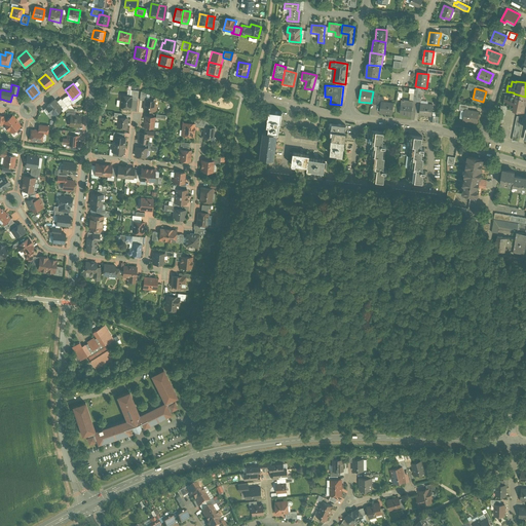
[(138,91),(129,90),(129,97),(132,97),(132,100),(137,101),(138,91)]
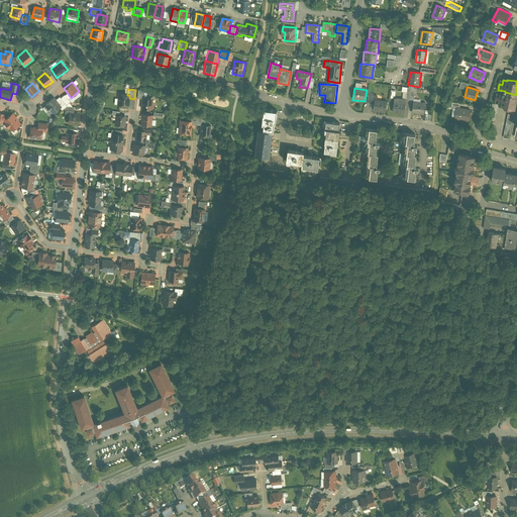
[(516,95),(505,92),(504,94),(497,92),(496,97),(499,98),(498,103),(502,104),(502,105),(514,108),(516,95)]
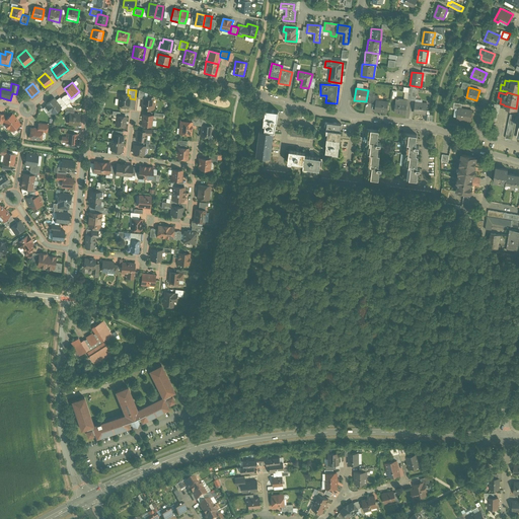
[(128,95),(119,94),(118,105),(129,107),(130,98),(130,95),(128,95)]
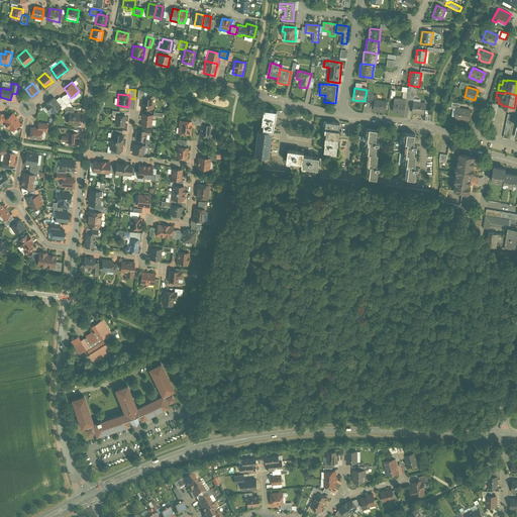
[(45,105),(41,107),(48,117),(62,107),(54,96),(44,103),(45,105)]
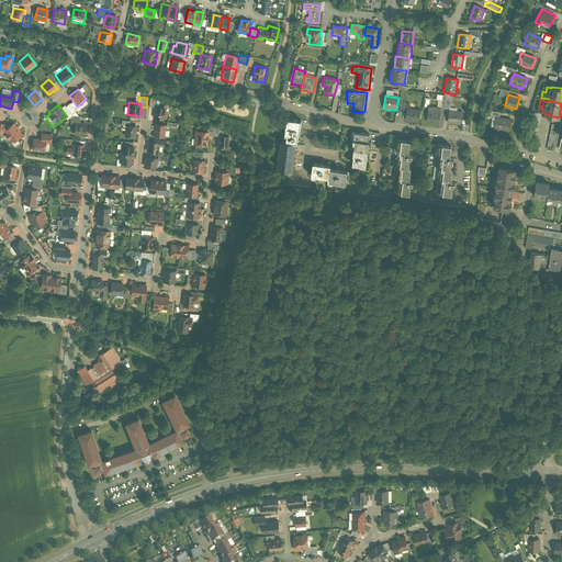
[(157,108),(155,107),(155,109),(154,117),(165,119),(166,109),(157,108)]
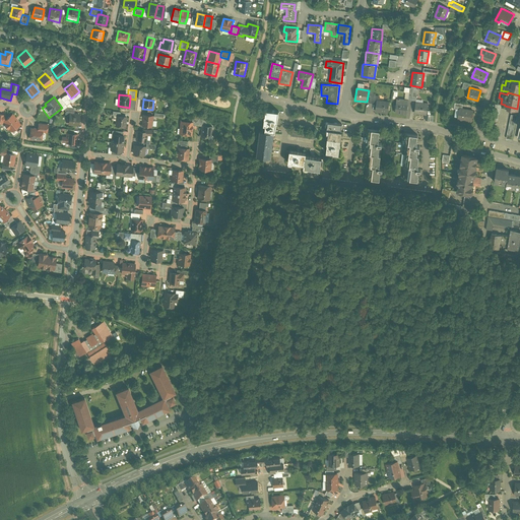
[(389,102),(377,101),(376,112),(387,114),(389,102)]
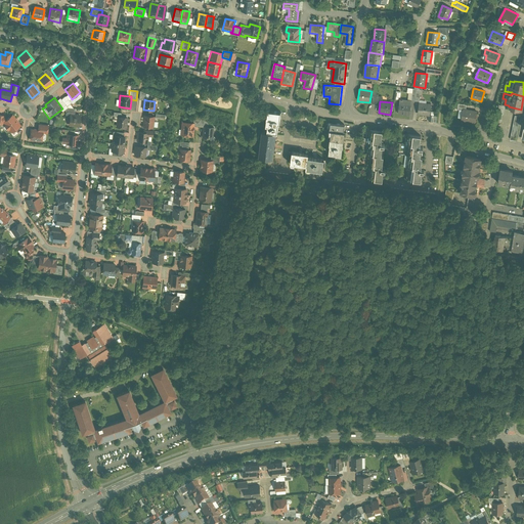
[(410,104),(399,103),(398,115),(409,116),(410,104)]
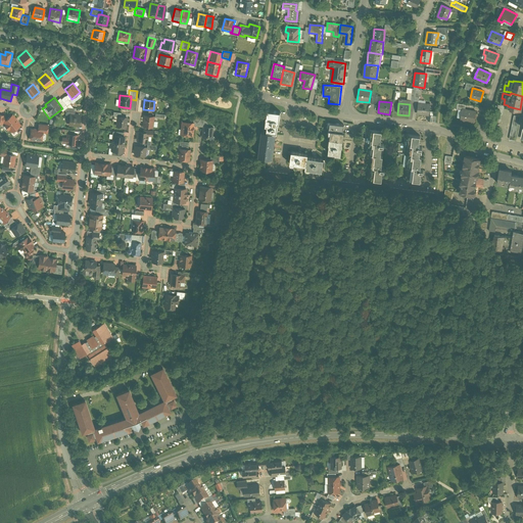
[(429,104),(418,103),(417,114),(428,115),(429,104)]
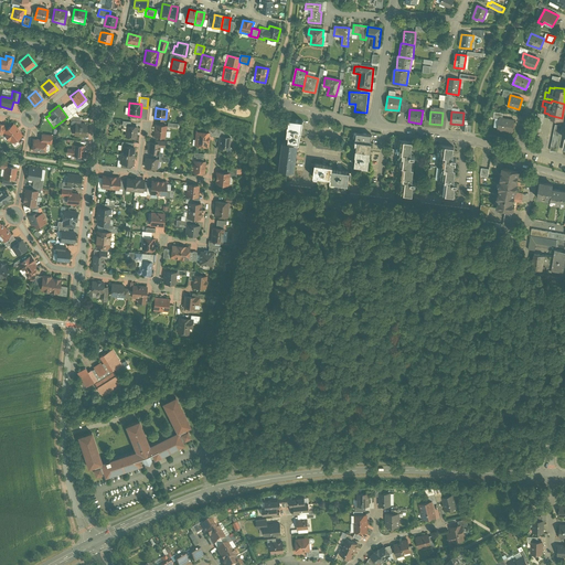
[(537,113),(532,140),(540,141),(545,115),(537,113)]
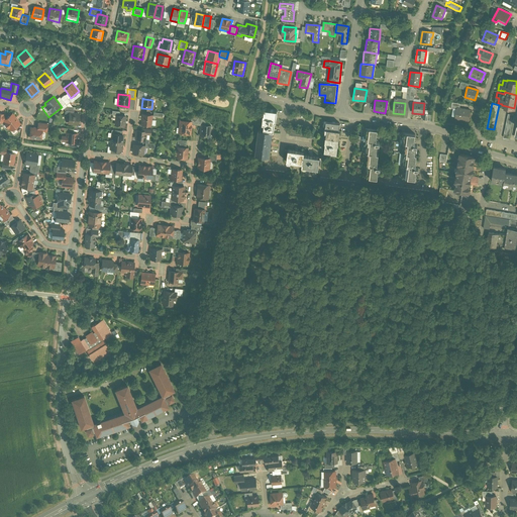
[(278,110),(264,108),(261,130),(274,132),(278,110)]
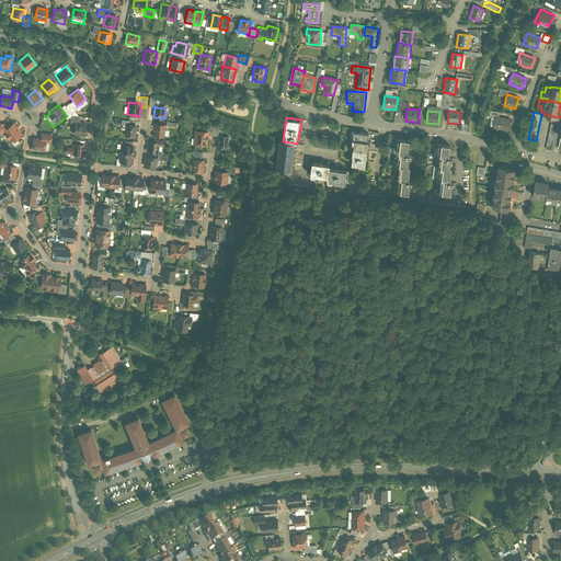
[(511,121),(502,119),(502,118),(495,117),(494,129),(502,130),(502,129),(508,132),(511,121)]
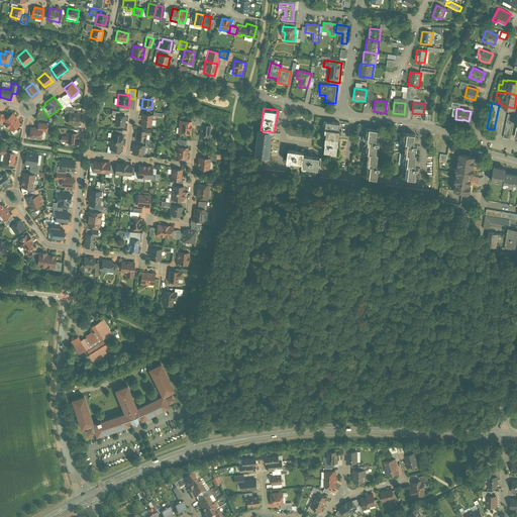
[(69,112),(68,124),(79,125),(80,113),(69,112)]
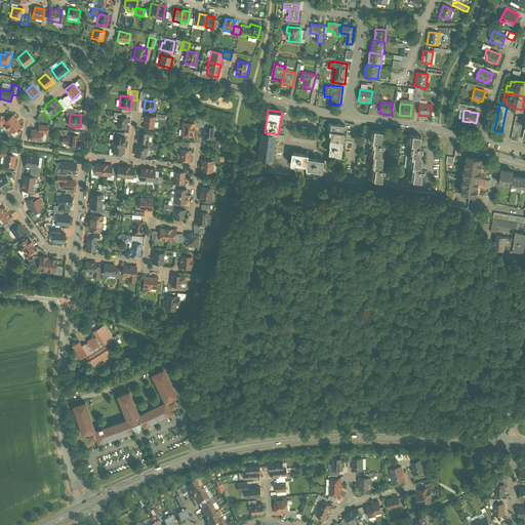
[(12,116),(3,123),(10,132),(19,125),(12,116)]
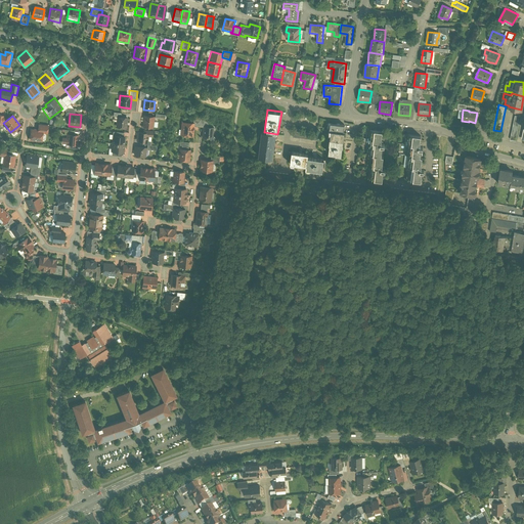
[(521,117),(515,116),(510,139),(516,141),(519,123),(520,123),(521,117)]
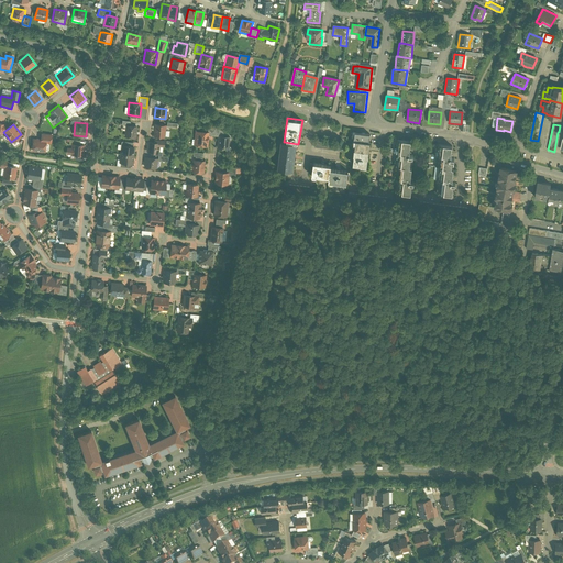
[(130,125),(127,125),(124,136),(135,138),(136,127),(130,125)]
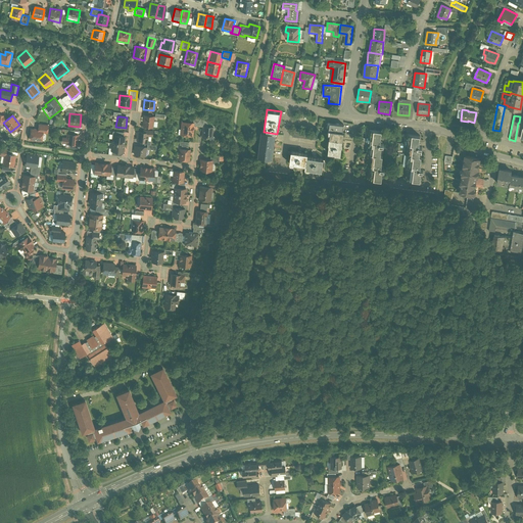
[(153,116),(143,116),(142,127),(152,128),(153,116)]
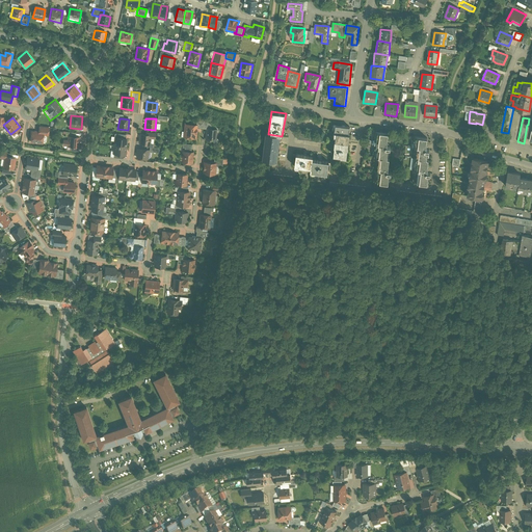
[(196,125),(184,124),(183,137),(195,138),(196,125)]
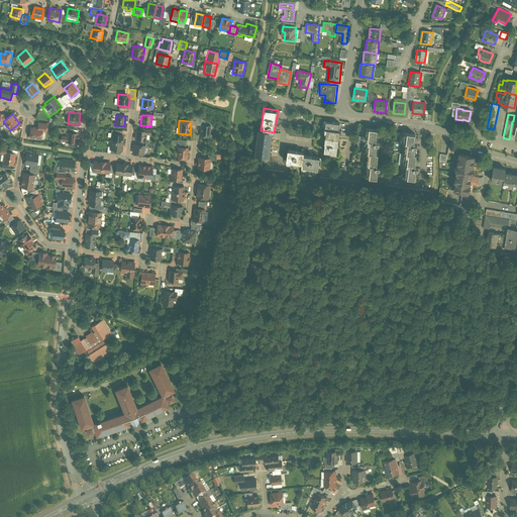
[(325,129),(327,129),(339,130),(339,123),(326,121),(325,129)]
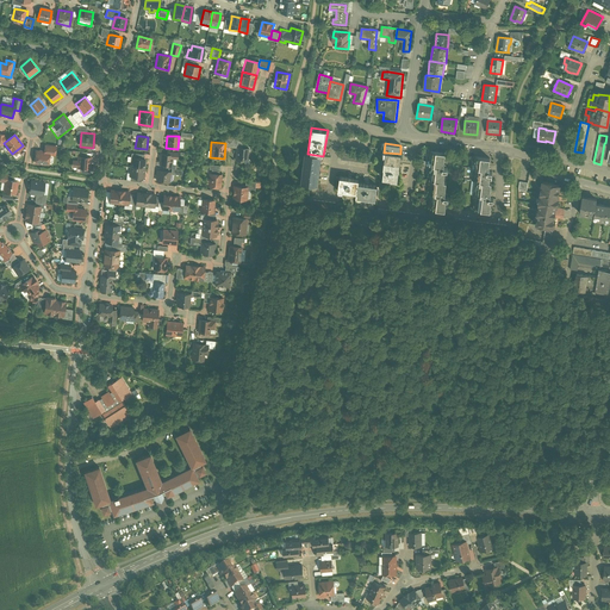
[(44,151),(35,150),(32,163),(48,166),(50,155),(54,155),(55,147),(45,145),(44,151)]
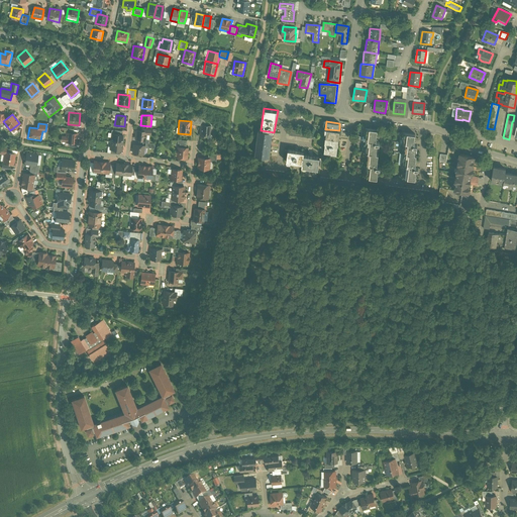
[(211,126),(200,125),(199,135),(210,136),(211,126)]
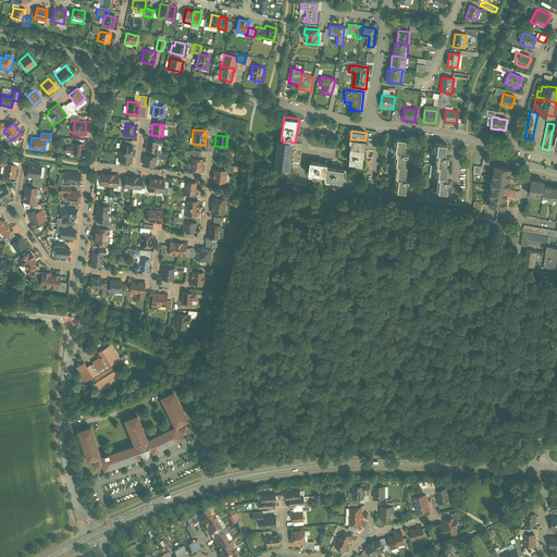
[(387,150),(391,150),(405,152),(407,139),(390,137),(387,150)]
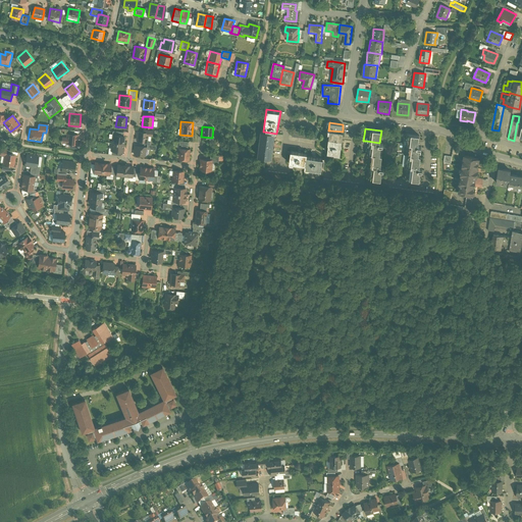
[(144,133),(137,132),(136,141),(146,142),(147,136),(151,137),(152,132),(145,131),(144,133)]
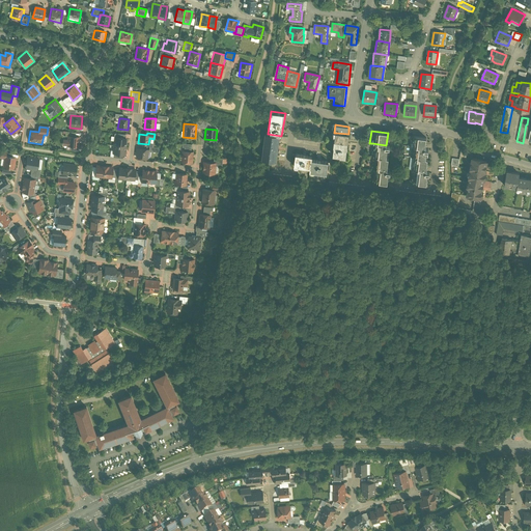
[(336,133),(335,141),(347,142),(348,134),(336,133)]
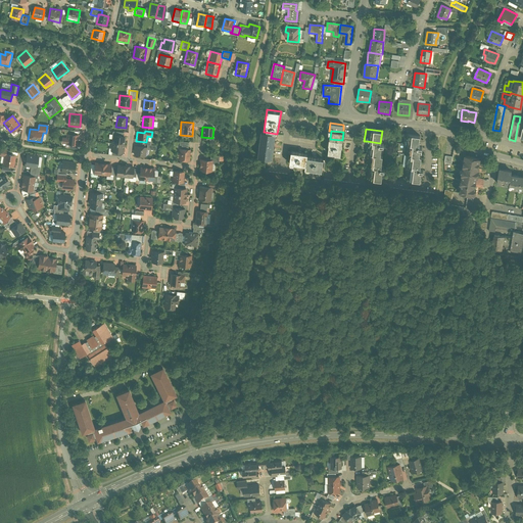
[(276,133),(262,132),(258,156),(273,158),(276,133)]
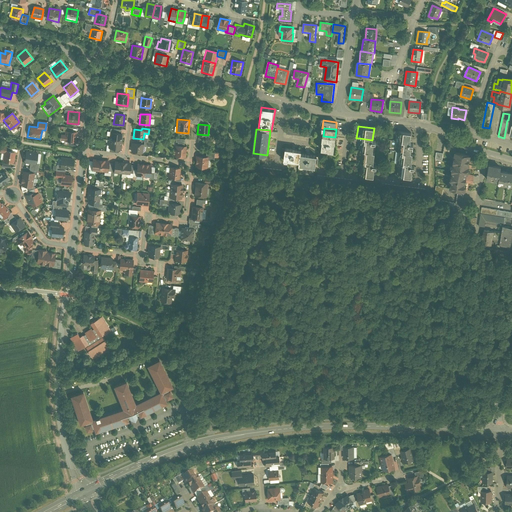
[(311,132),(286,129),(285,134),(310,137),(311,132)]
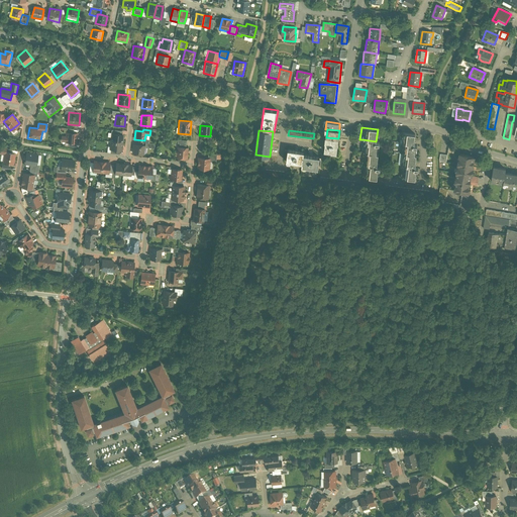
[(396,142),(399,143),(414,145),(415,133),(397,131),(396,142)]
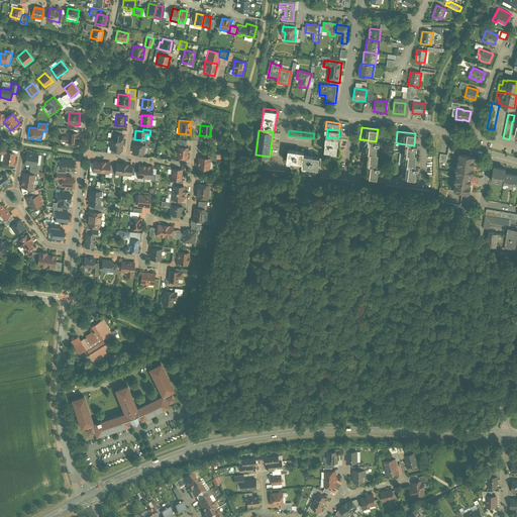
[(71,132),(67,132),(66,136),(61,136),(61,141),(76,143),(77,133),(71,132)]
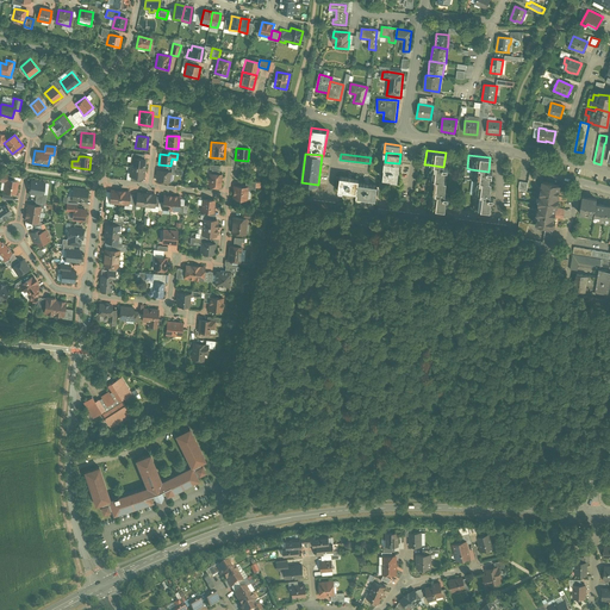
[(132,157),(131,167),(144,168),(145,159),(132,157)]
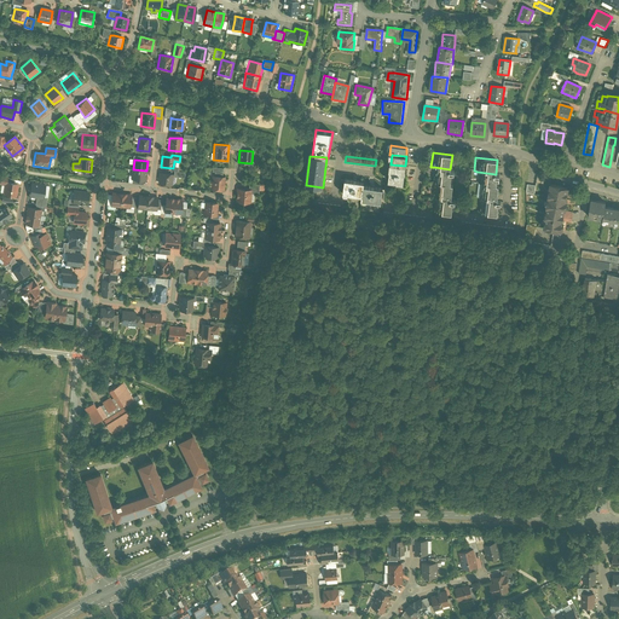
[(403,184),(405,166),(391,165),(388,183),(403,184)]
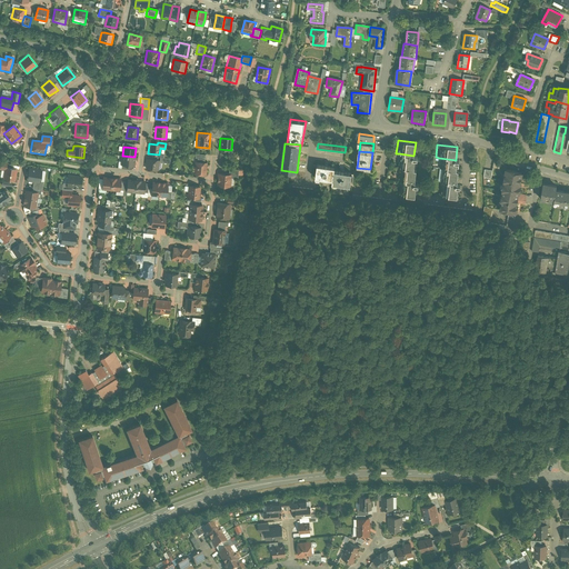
[(417,157),(413,156),(399,153),(398,167),(400,167),(415,169),(417,157)]
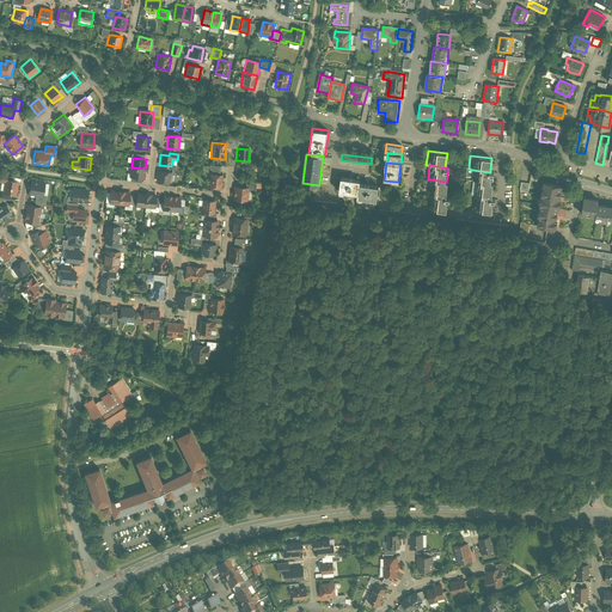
[(144,178),(145,169),(132,167),(130,176),(144,178)]
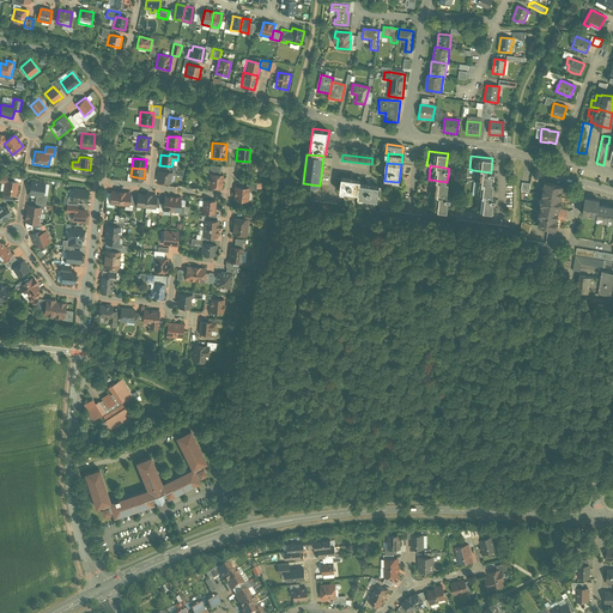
[(493,173),(491,173),(473,170),(471,181),(474,182),(492,183),(493,173)]
